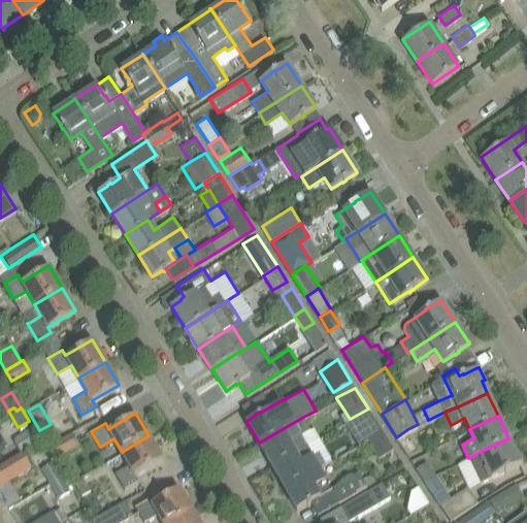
[(303,417),(259,443),(271,464),(295,451),(306,444),(301,433),(309,428),(303,417)]
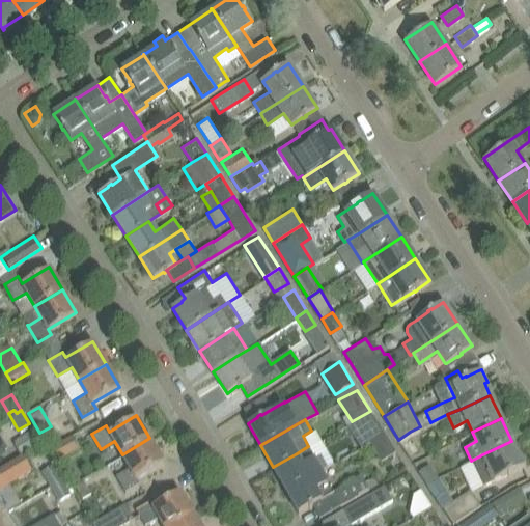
[(377,420),(362,428),(369,441),(384,432),(377,420)]
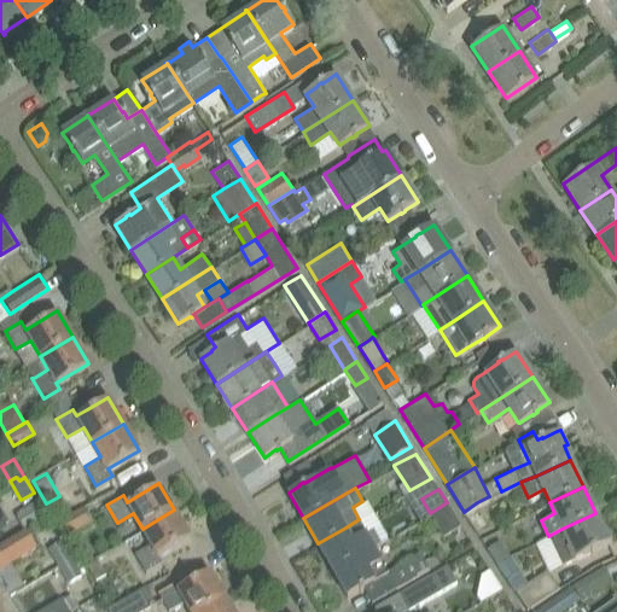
[(23,525),(50,512),(42,497),(16,512),(23,525)]
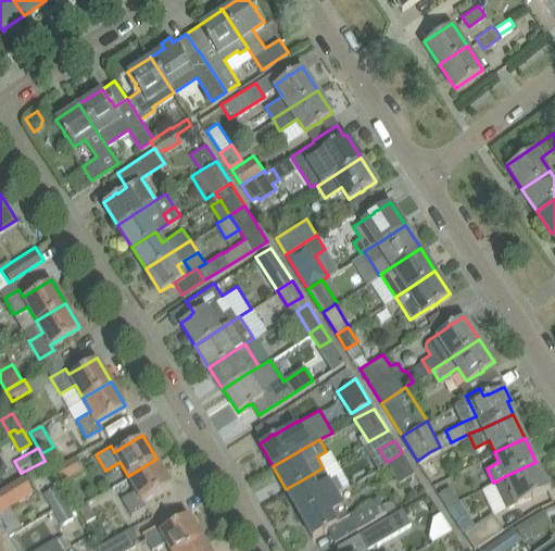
[(402,452),(387,462),(395,474),(410,464),(402,452)]
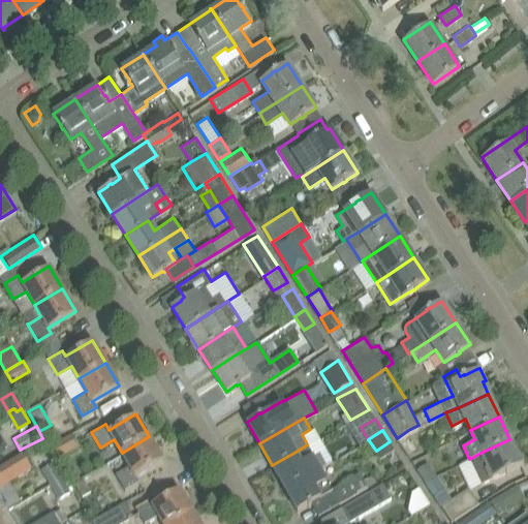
[(54,455),(55,457),(78,443),(71,432),(48,445),(54,455)]
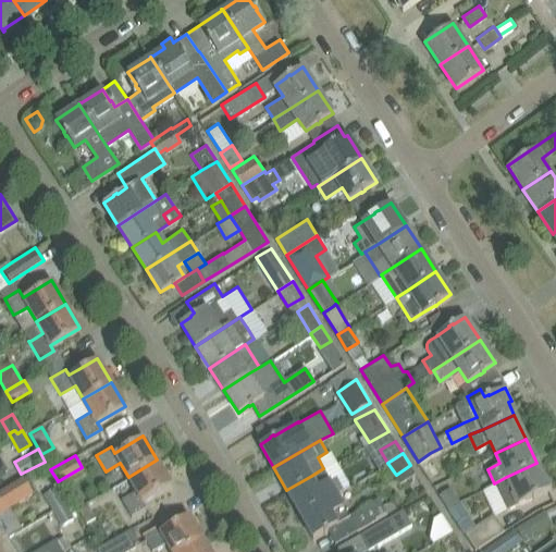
[(132,514),(146,505),(143,501),(171,483),(157,460),(128,477),(135,489),(122,497),(132,514)]
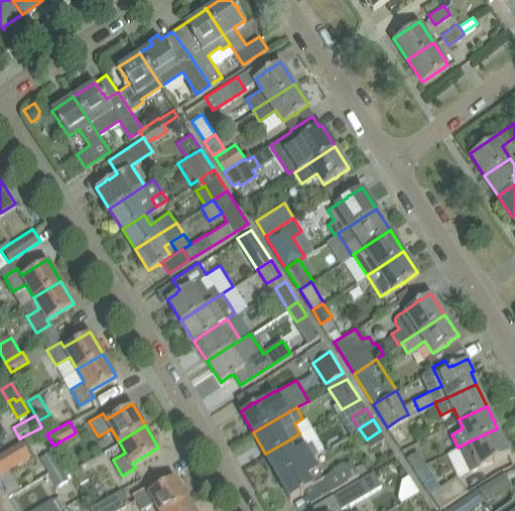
[(493,460),(497,459),(496,458),(508,452),(497,428),(469,441),(458,448),(469,471),(492,459),(493,460)]
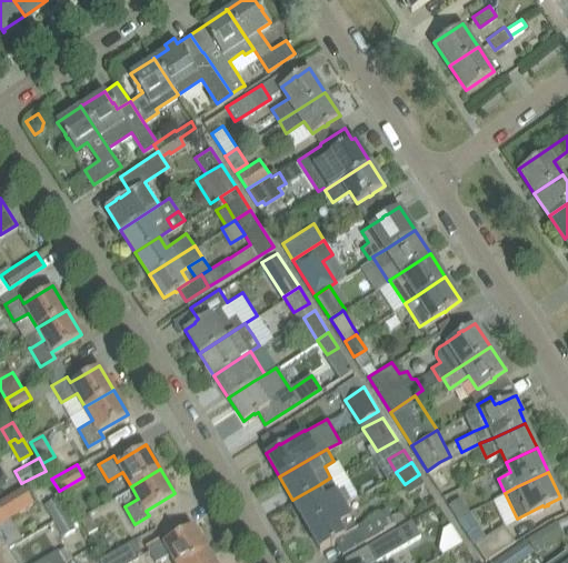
[(318,485),(292,500),(305,523),(331,508),(345,501),(350,498),(342,484),(337,488),(330,478),(318,485)]
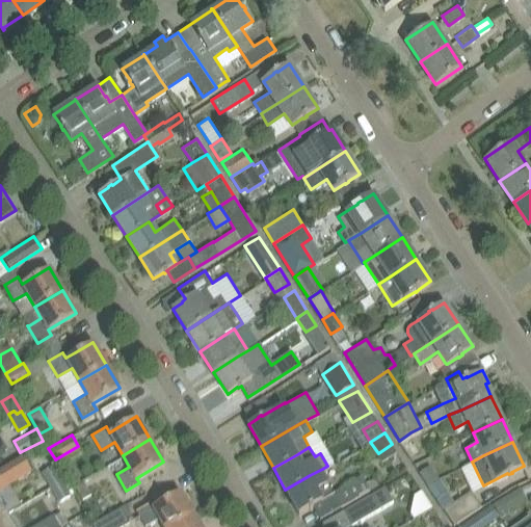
[(0,512),(6,509),(0,500),(0,485),(7,481),(29,469),(21,454),(0,467),(0,512)]
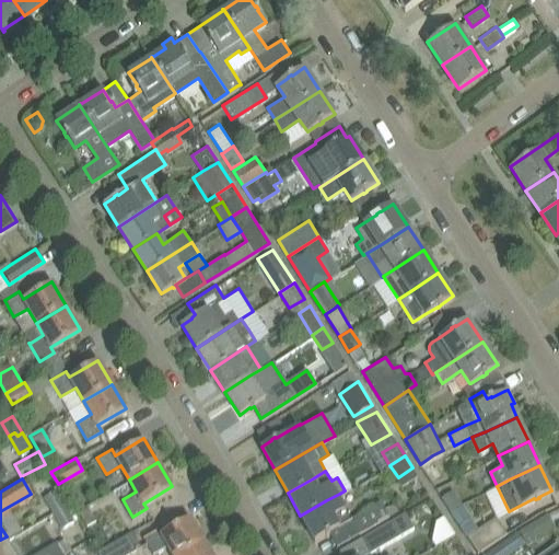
[(449,510),(462,503),(452,487),(440,495),(449,510)]
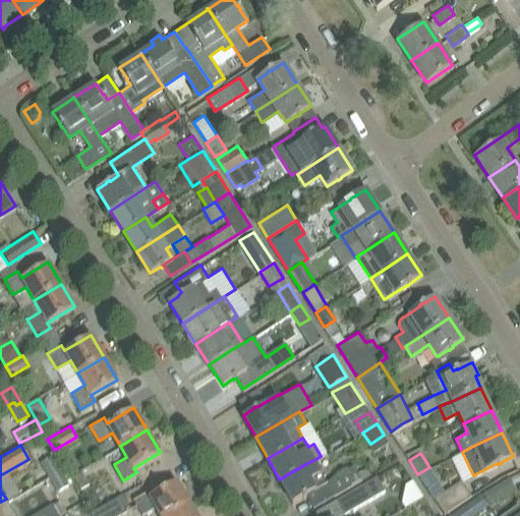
[(353,464),(327,479),(315,459),(303,465),(279,479),(292,501),(302,495),(302,496),(306,494),(305,493),(327,481),(334,494),(370,473),(366,466),(357,471),(353,464)]
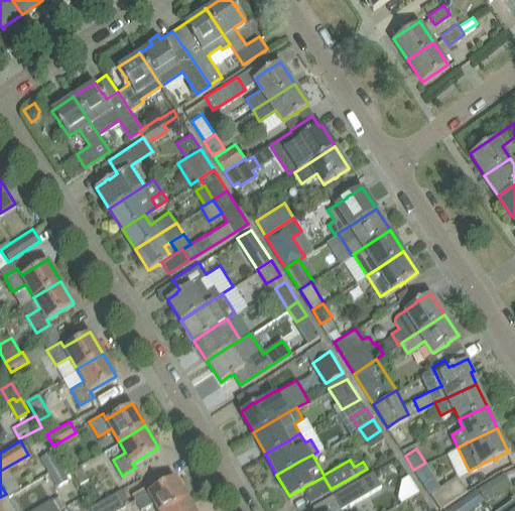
[(72,475),(62,461),(58,463),(59,465),(54,468),(52,465),(47,468),(56,483),(68,477),(72,475)]
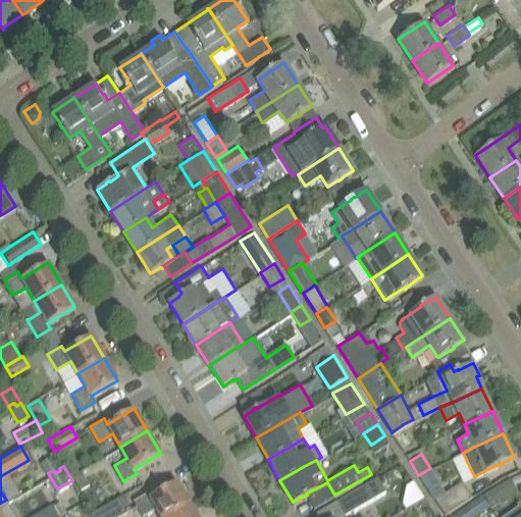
[(427,488),(439,480),(430,468),(418,475),(427,488)]
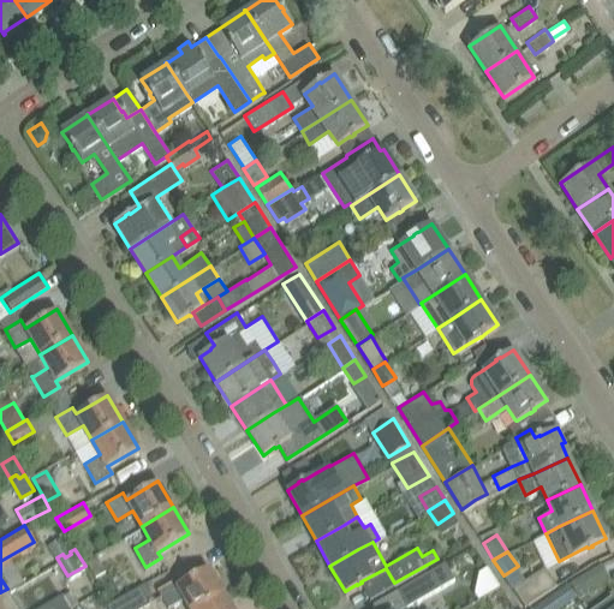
[(94,573),(105,568),(96,554),(87,559),(94,573)]
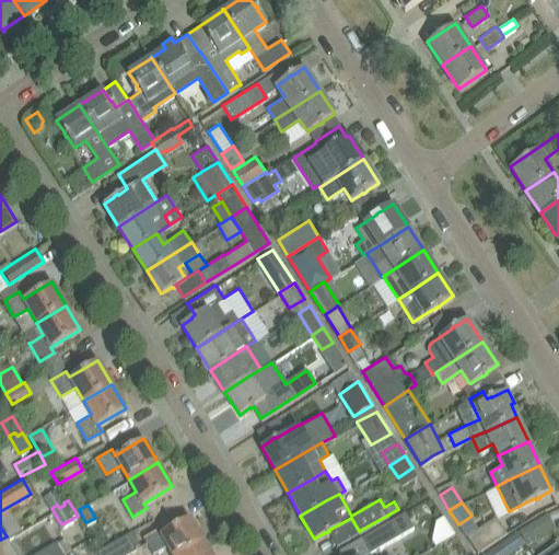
[(405,511),(362,535),(371,551),(414,525),(405,511)]
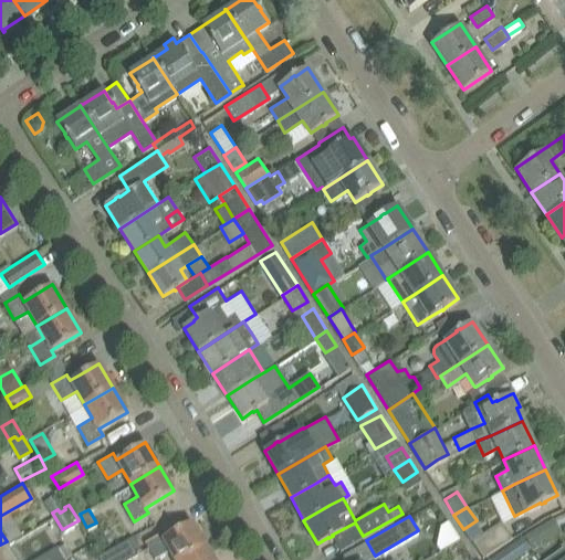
[(531,546),(560,528),(553,517),(524,535),(531,546)]
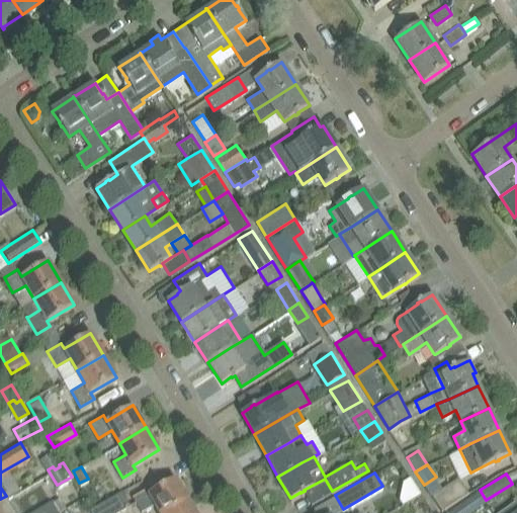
[(410,476),(403,480),(400,497),(403,502),(420,492),(410,476)]
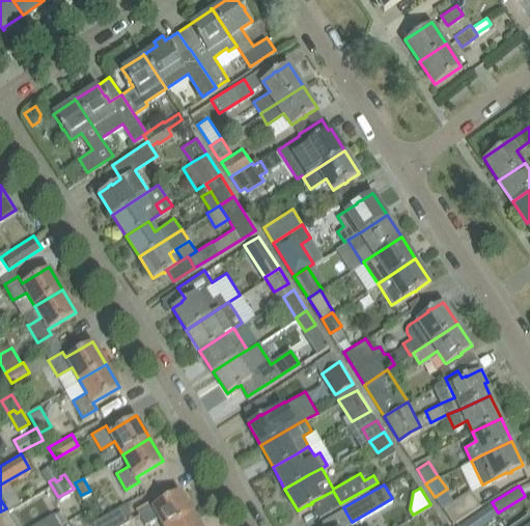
[(452,522),(479,504),(470,489),(453,499),(442,506),(452,522)]
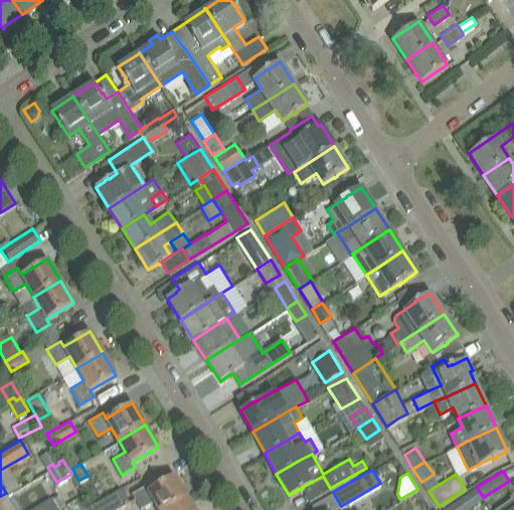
[(145,485),(131,493),(140,508),(153,500),(159,509),(164,509),(187,497),(174,475),(157,485),(148,490),(145,485)]
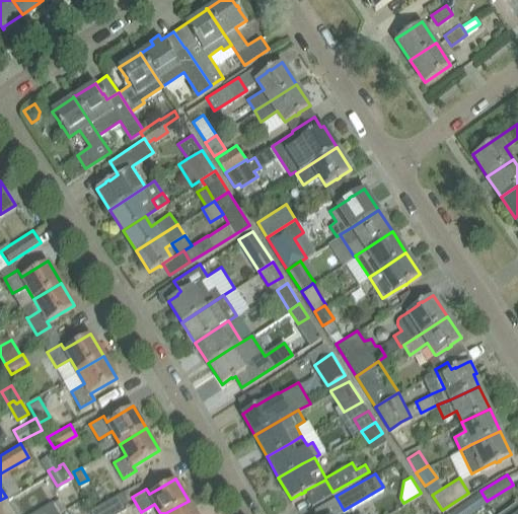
[(122,491),(89,509),(91,513),(114,513),(130,505),(127,500),(122,491)]
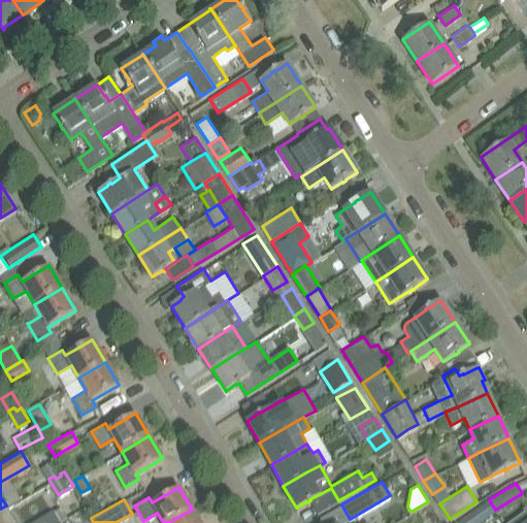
[(487,499),(455,522),(456,522),(475,522),(494,511),(487,499)]
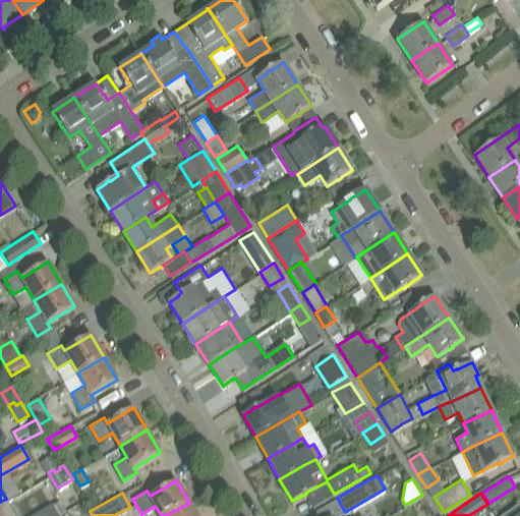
[(0,515),(15,515),(6,499),(0,502),(0,515)]
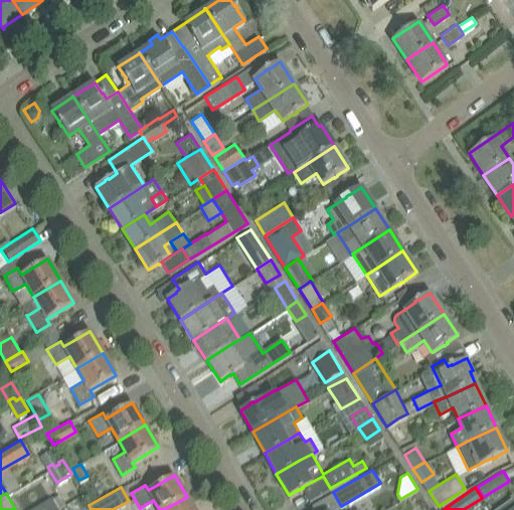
[(58,493),(52,497),(58,507),(64,503),(58,493)]
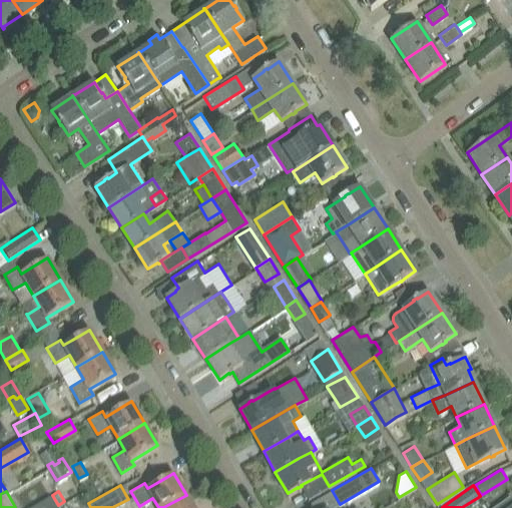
[(51,494),(27,507),(52,507),(58,505),(52,495),(51,494)]
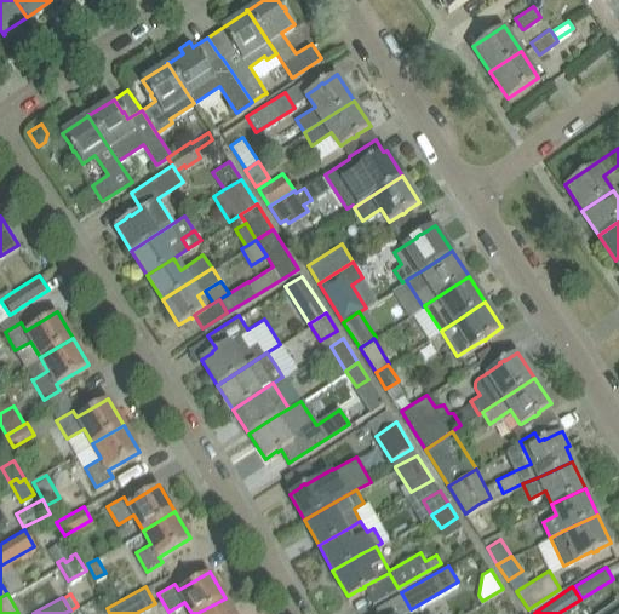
[(618,613),(618,600),(617,597),(592,613),(618,613)]
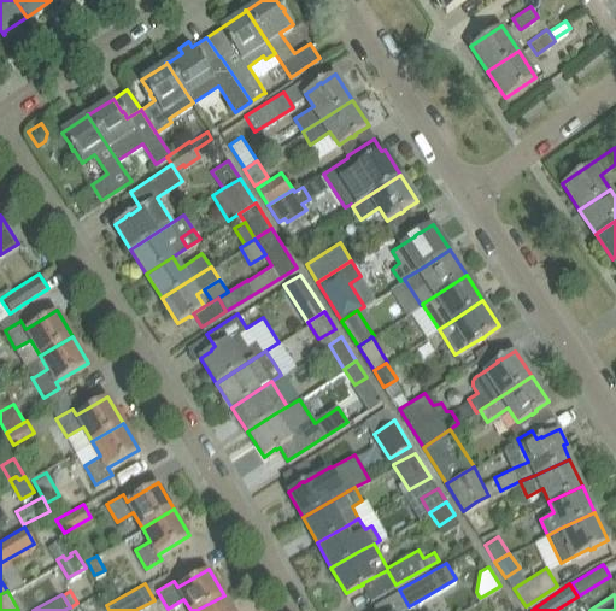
[(233,610),(224,595),(197,610),(233,610)]
